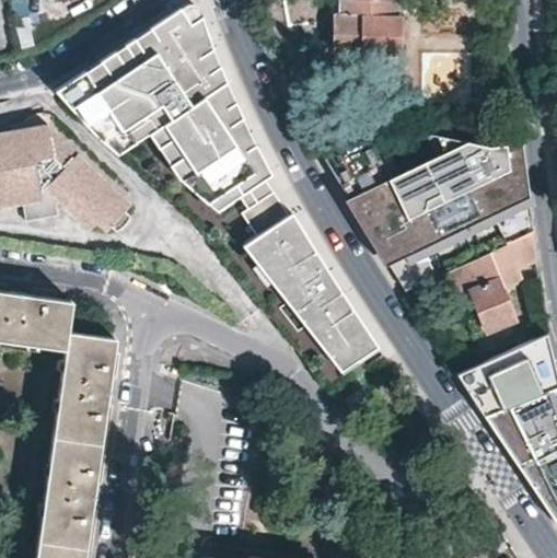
[(222,69),(197,0),(194,0),(58,90),(80,119),(104,143),(119,131),(123,136),(126,134),(143,119),(151,129),(144,134),(155,148),(166,140),(177,157),(167,164),(177,177),(206,202),(231,186),(236,195),(263,176),(270,170),(222,69)]
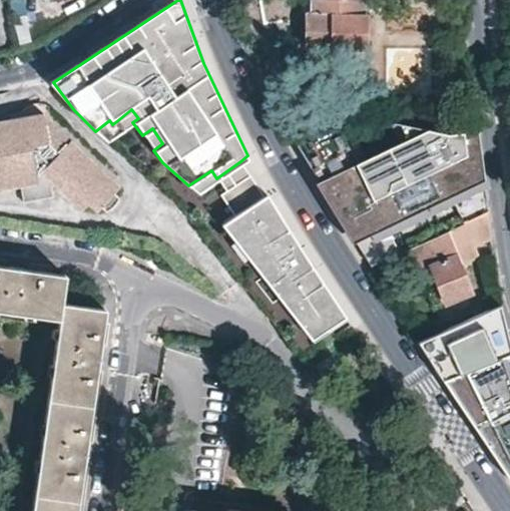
[(368,50),(369,15),(366,15),(366,0),(312,0),(312,14),(309,14),(309,49),(368,50)]
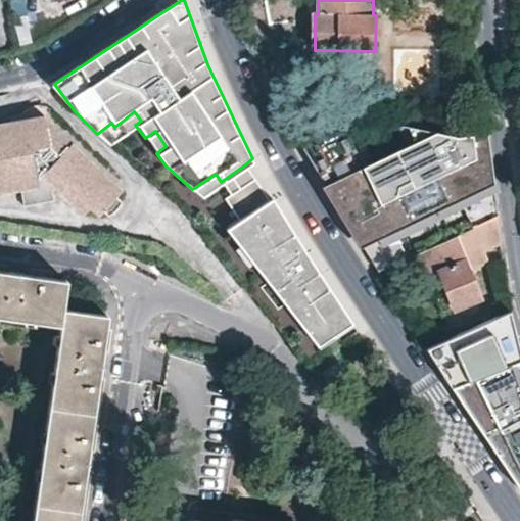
[(124,133),(141,121),(134,111),(117,125),(124,133)]
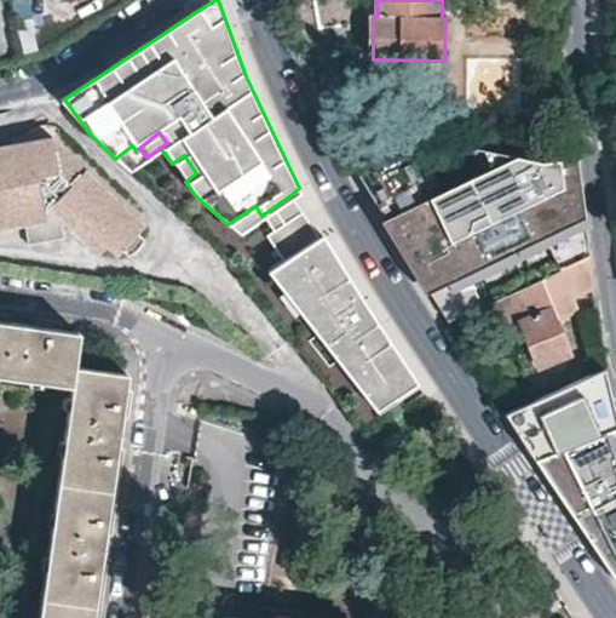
[(30,144),(32,153),(57,147),(49,139),(30,144)]
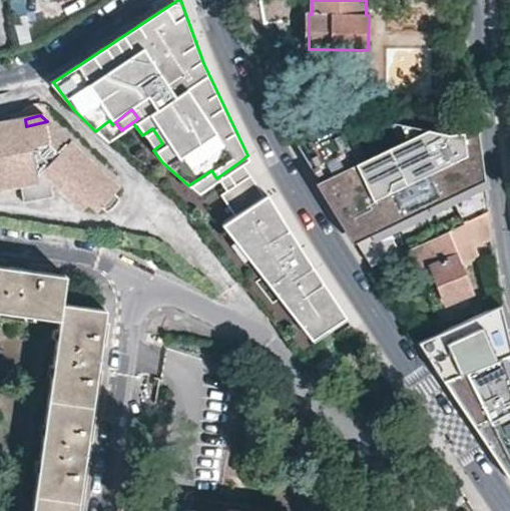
[(0,192),(22,188),(25,204),(50,200),(55,194),(54,189),(55,187),(83,212),(88,207),(97,213),(102,208),(114,195),(120,189),(60,133),(47,121),(26,126),(25,119),(13,120),(0,123),(0,192)]
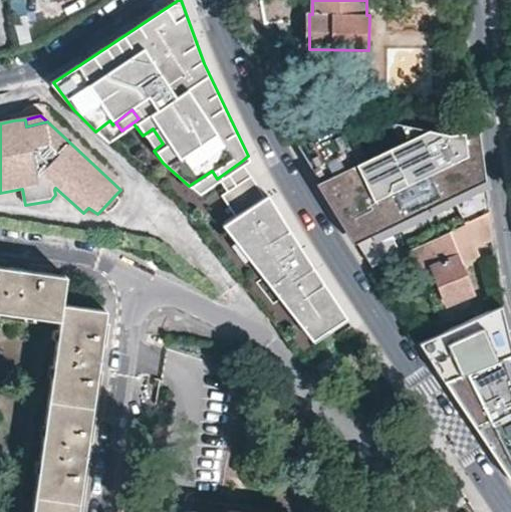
[(106,142),(121,131),(115,122),(112,124),(109,120),(95,132),(104,140),(106,142)]
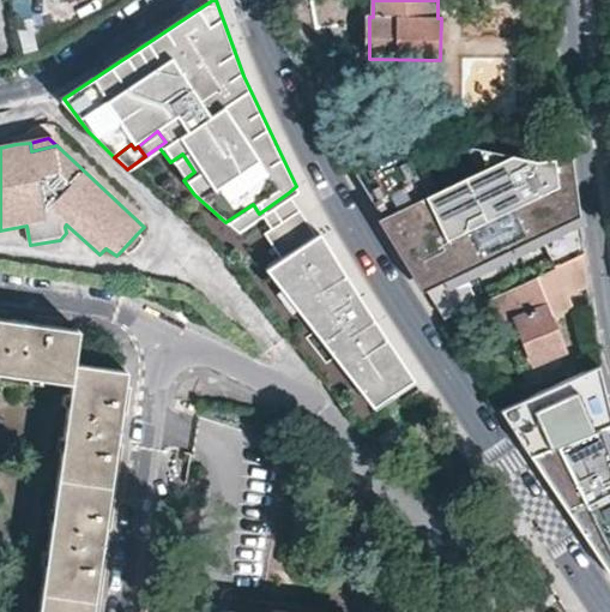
[(549,233),(535,203),(577,184),(559,167),(571,159),(551,160),(535,161),(467,147),(446,147),(350,163),(362,186),(364,198),(382,232),(422,291),(445,323),(493,299),(536,280),(538,279),(557,269),(584,255),(580,219),(549,233)]
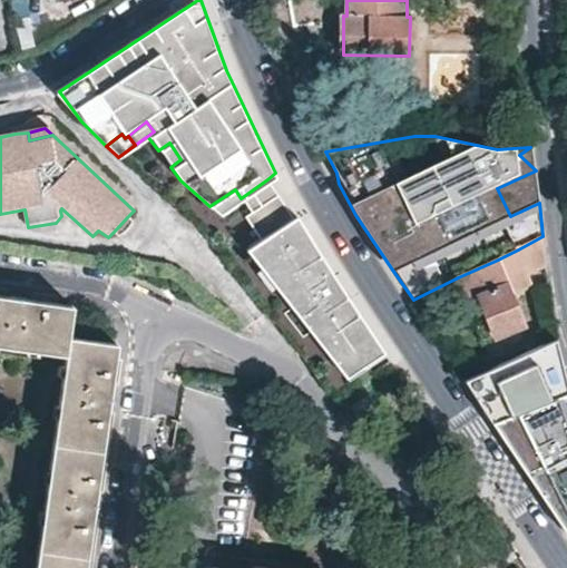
[(497,140),(497,149),(512,148),(510,139),(497,140)]
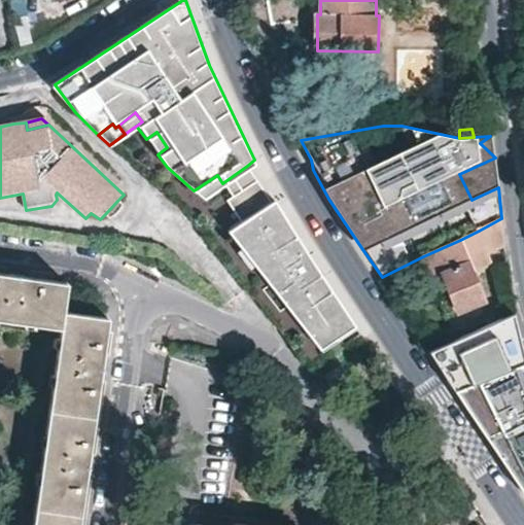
[(167,147),(156,132),(146,139),(158,154),(167,147)]
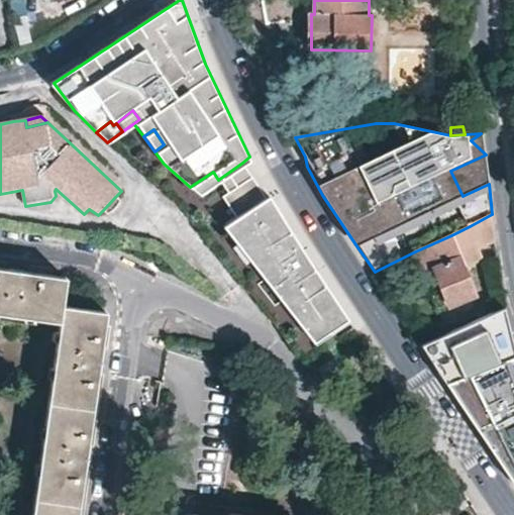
[(481,133),(471,140),(486,155),(481,133)]
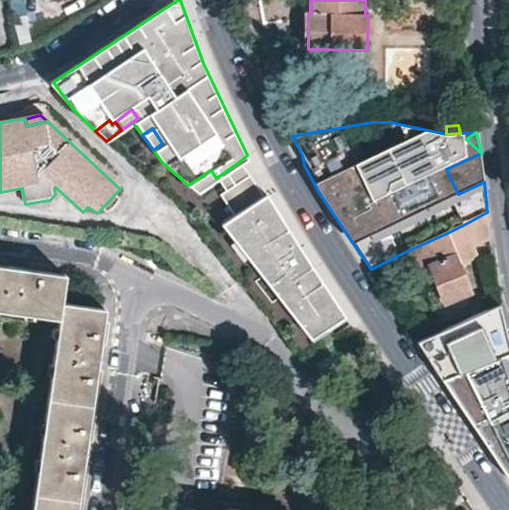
[(484,182),(481,153),(446,169),(458,194),(484,182)]
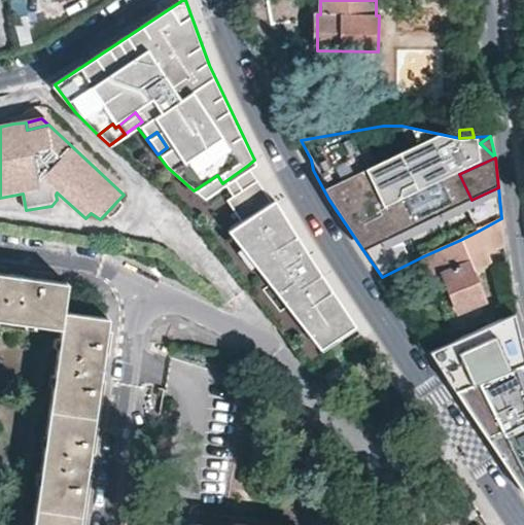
[(273,201),(247,166),(222,183),(232,196),(225,200),(241,221),(273,201)]
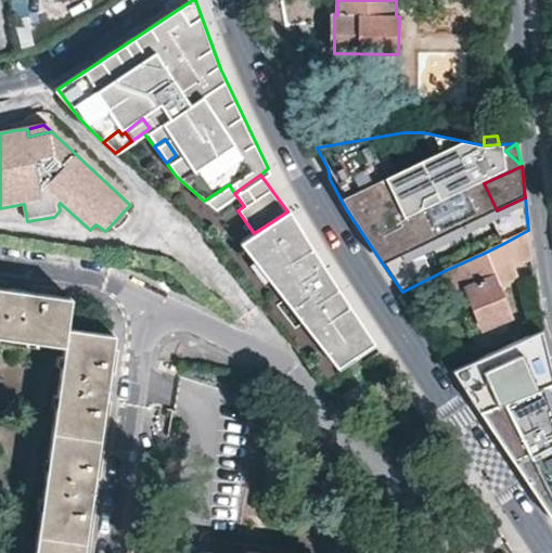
[(213,208),(234,193),(229,184),(204,201),(213,208)]
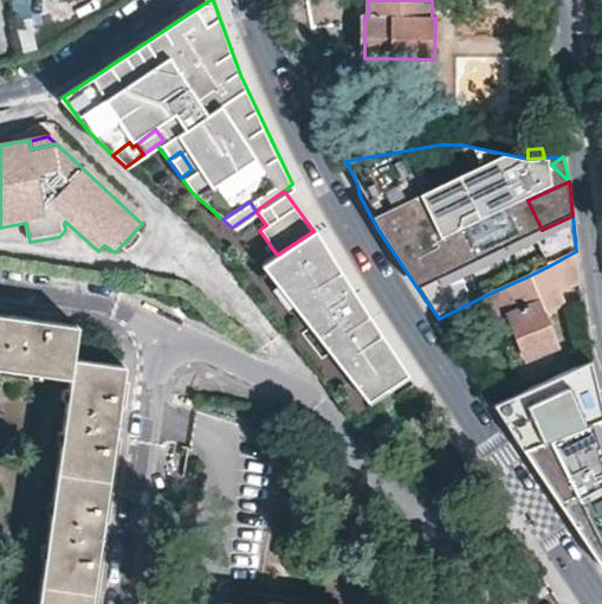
[(410,377),(349,281),(317,229),(314,231),(277,255),(260,264),(310,327),(318,321),(337,345),(329,352),(353,381),(370,366),(387,392),(410,377)]
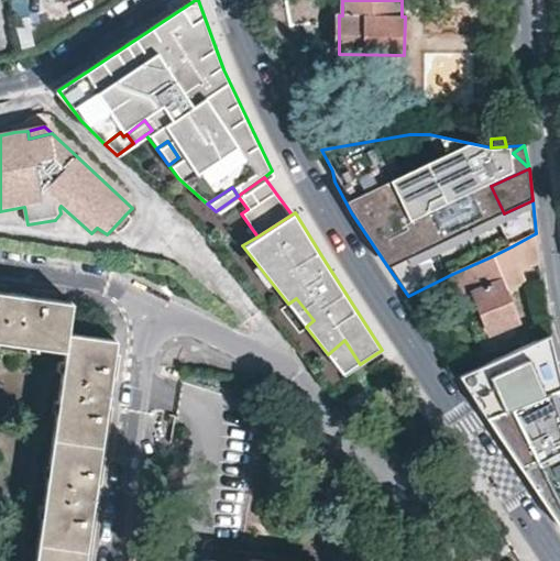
[(120,235),(124,232),(129,226),(131,221),(125,215),(112,229),(120,235)]
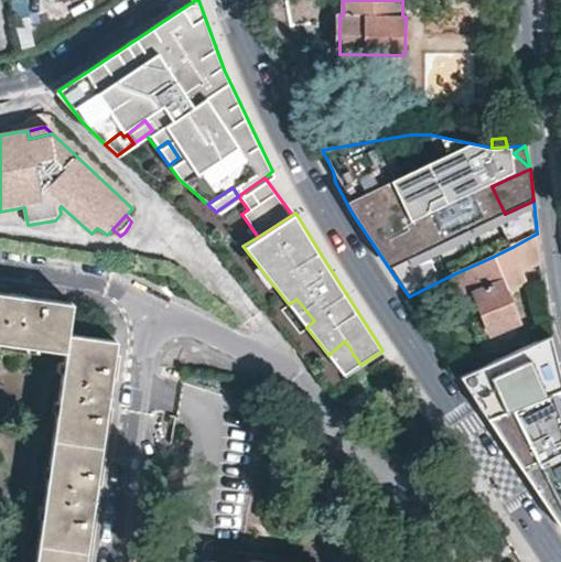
[(537,234),(513,247),(519,261),(540,251),(537,234)]
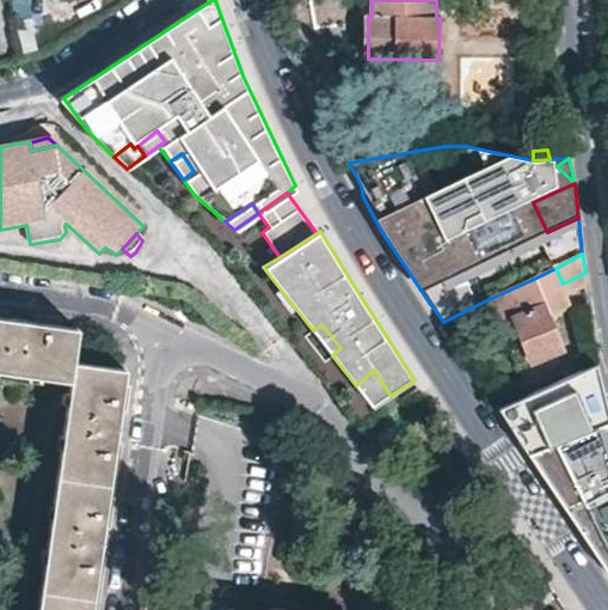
[(542,296),(536,278),(534,279),(491,298),(503,327),(516,321),(534,361),(564,351),(542,296)]
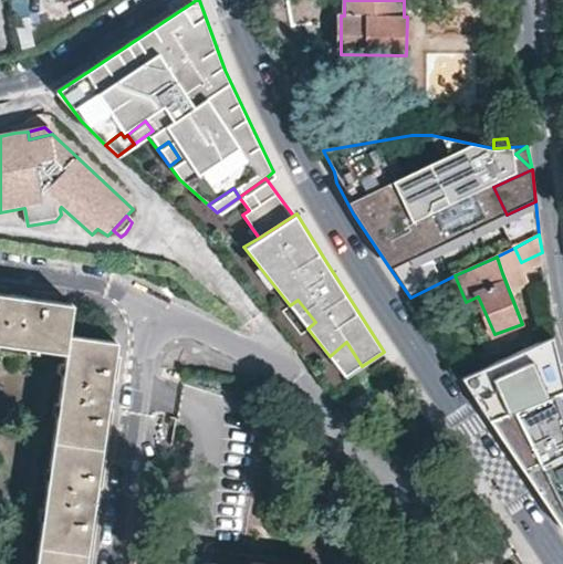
[(74,305),(0,295),(0,344),(66,354),(37,563),(85,563),(117,343),(70,337),(74,305)]
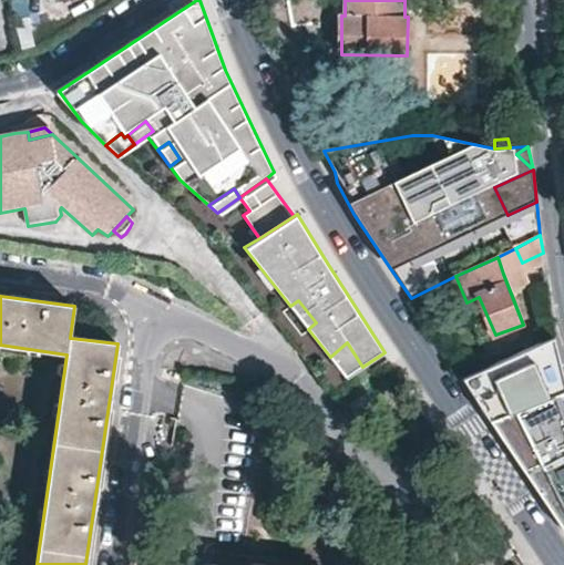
[(316,322),(298,300),(290,306),(308,329),(316,322)]
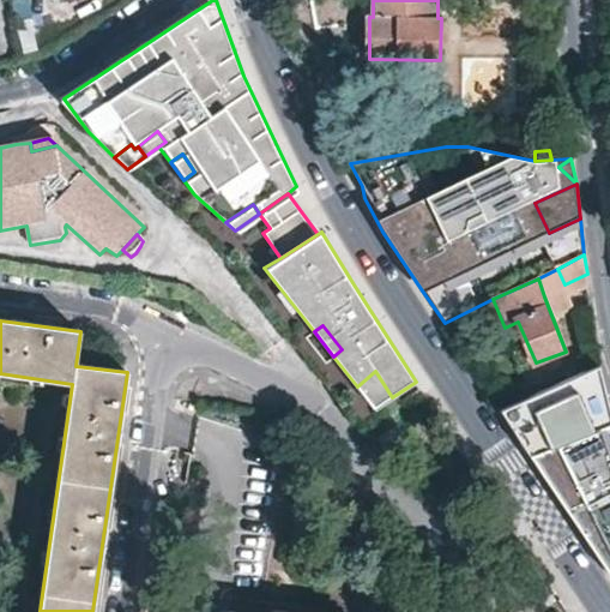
[(544,443),(566,437),(609,419),(609,407),(607,396),(599,367),(572,378),(555,387),(554,389),(529,400),(529,405),(544,443)]
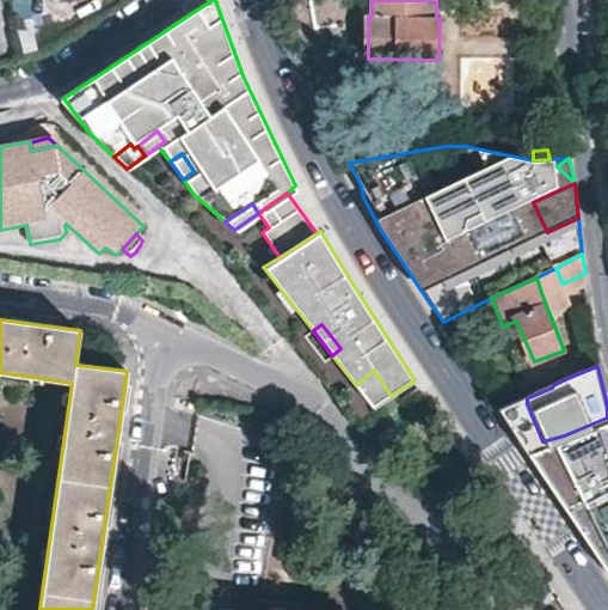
[(550,372),(553,385),(570,377),(566,366),(550,372)]
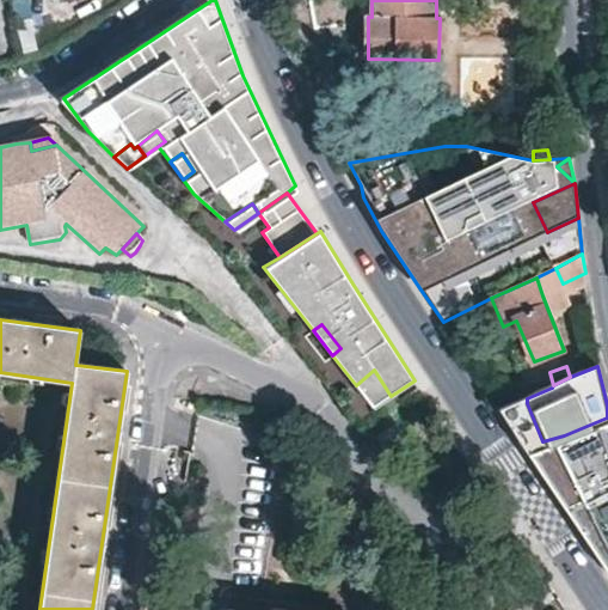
[(391,396),(374,370),(356,385),(374,407),(391,396)]
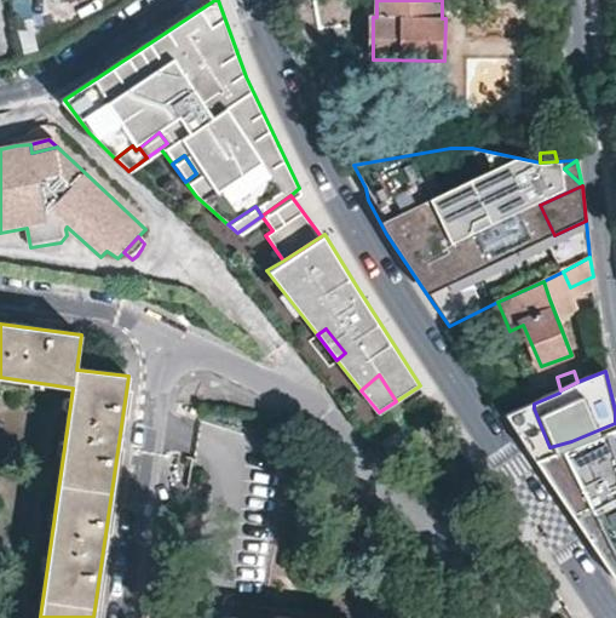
[(615,429),(542,458),(581,515),(583,514),(589,525),(588,526),(615,567),(615,429)]
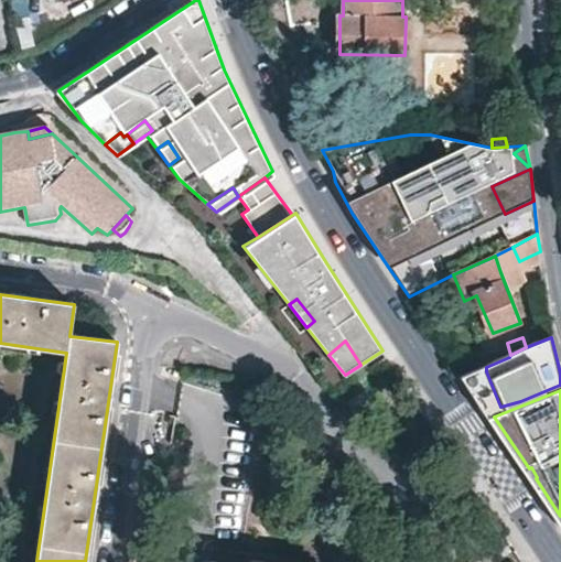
[(560,516),(536,478),(537,477),(531,467),(529,468),(494,417),(487,419),(520,468),(560,526),(560,516)]
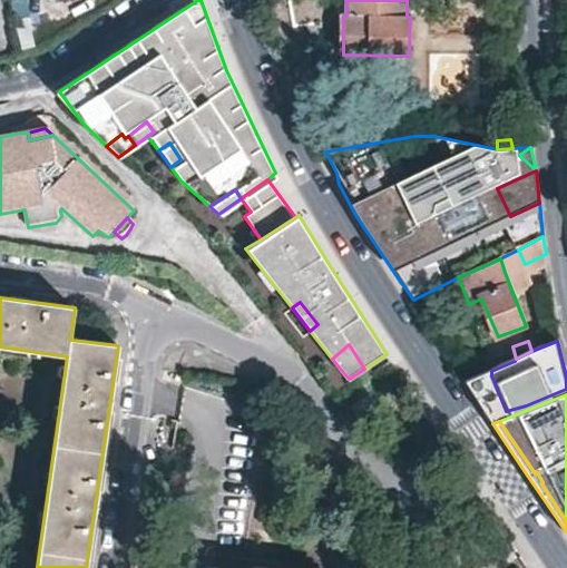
[(401,438),(396,443),(412,458),(420,451),(406,438),(403,440),(401,438)]
